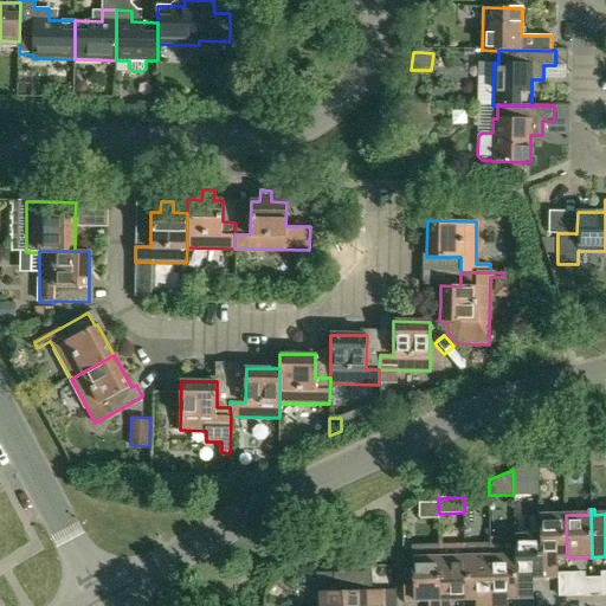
[(541,513),(535,513),(535,519),(540,519),(540,535),(542,535),(543,579),(559,579),(558,573),(558,559),(567,558),(566,515),(567,515),(567,510),(562,510),(562,515),(541,516),(541,513)]
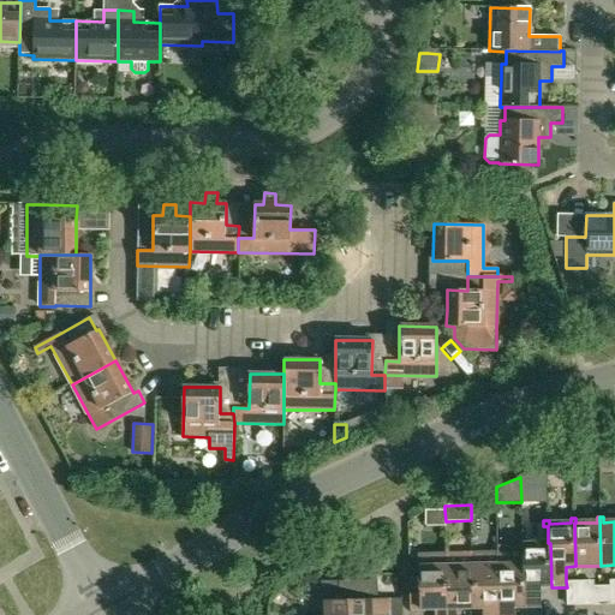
[(548,543),(523,544),(523,548),(523,565),(524,565),(525,608),(542,608),(542,587),(551,587),(550,543),(548,543)]
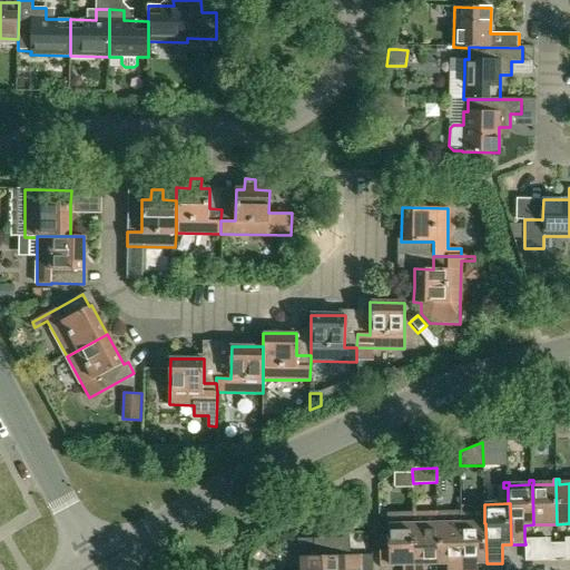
[(484,508),(461,508),(461,512),(461,524),(462,569),(478,569),(478,563),(484,563),(487,563),(485,523),(484,523),(484,508)]
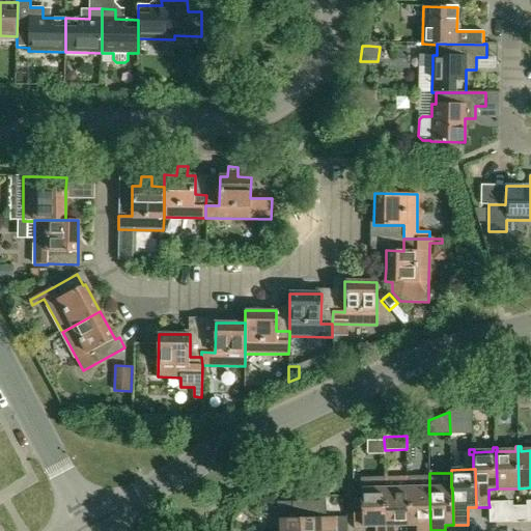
[(388,477),(385,478),(386,530),(396,530),(397,526),(409,526),(408,477),(388,477)]
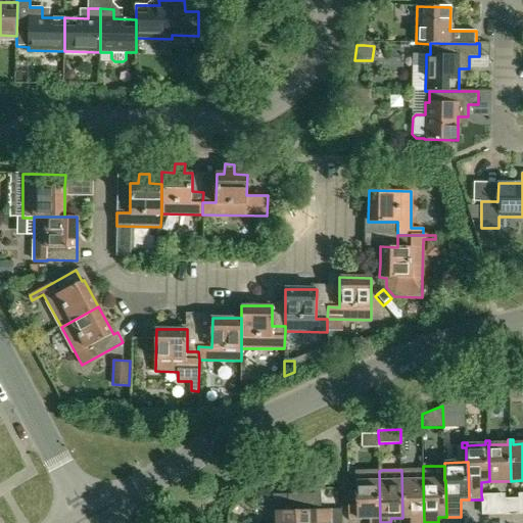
[(423,470),(401,470),(402,518),(411,518),(411,522),(424,522),(423,481),(423,470)]
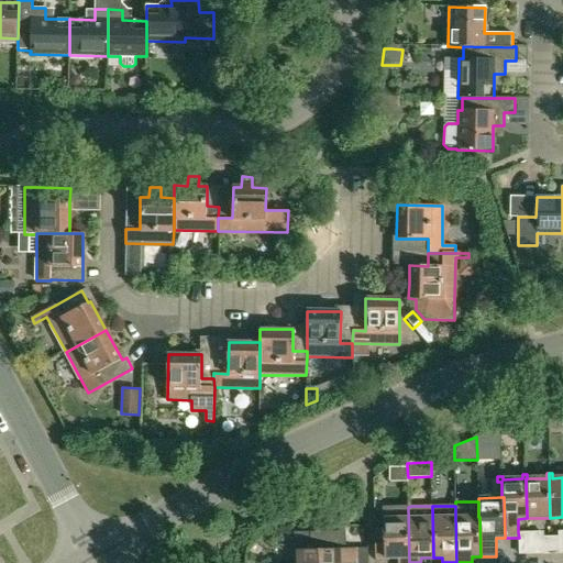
[(376,531),(377,559),(399,559),(398,562),(409,562),(408,507),(383,507),(384,531),(376,531)]
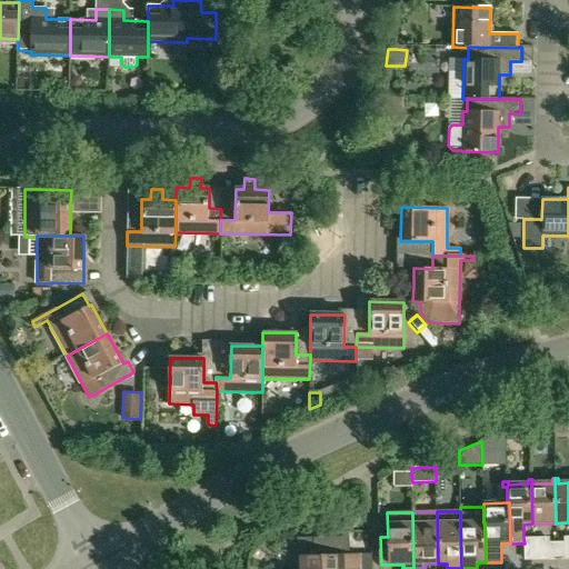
[(316,557),(300,557),(300,568),(360,568),(360,556),(351,556),(351,538),(315,539),(316,557)]
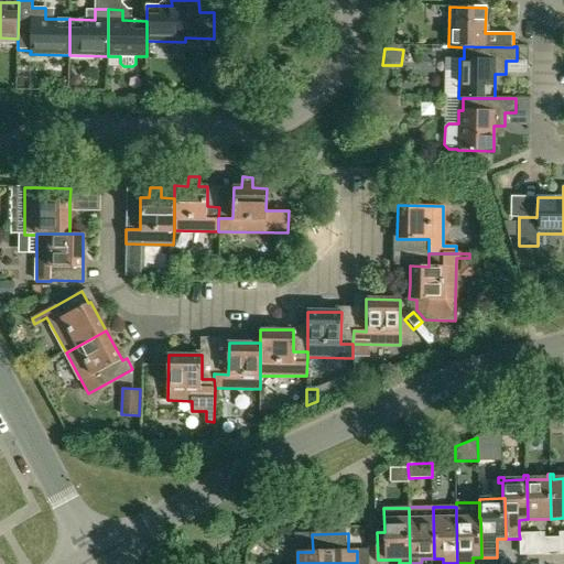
[(561,539),(551,539),(552,553),(561,553),(561,539)]
